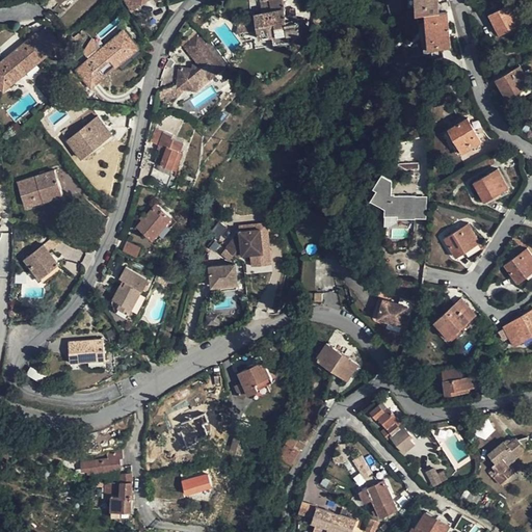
[(416,0),(417,12),(426,12),(429,48),(450,47),(447,11),(440,11),(437,0),(416,0)]
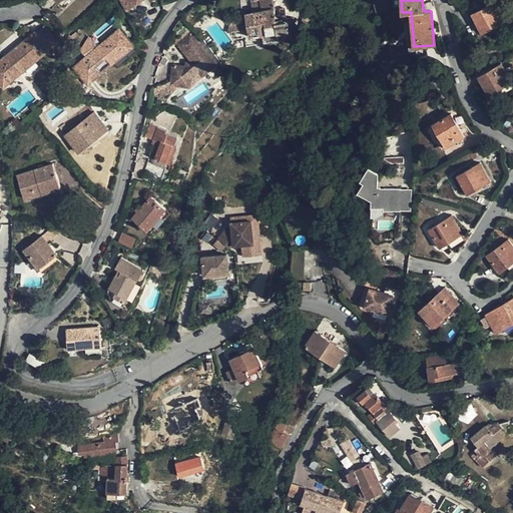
[(506,21),(496,1),(472,14),(482,34),(506,21)]
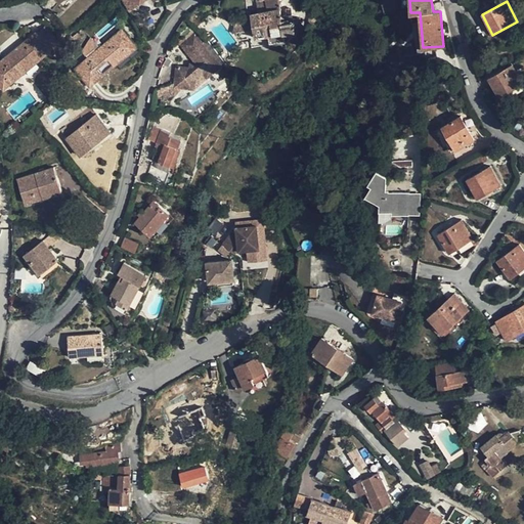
[(281,14),(280,8),(252,13),(256,37),(296,30),(292,12),(281,14)]
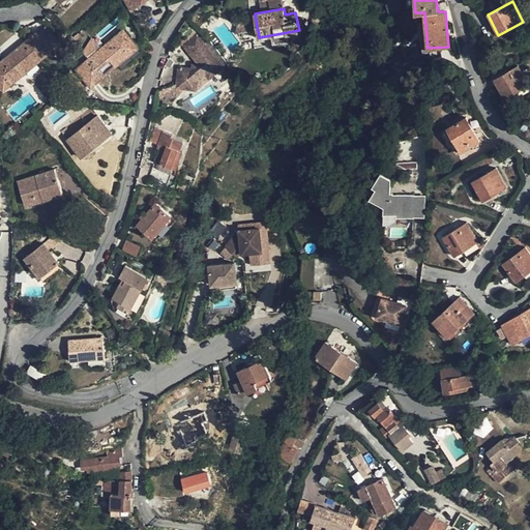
[(123,30),(100,49),(110,60),(115,66),(138,48),(123,30)]
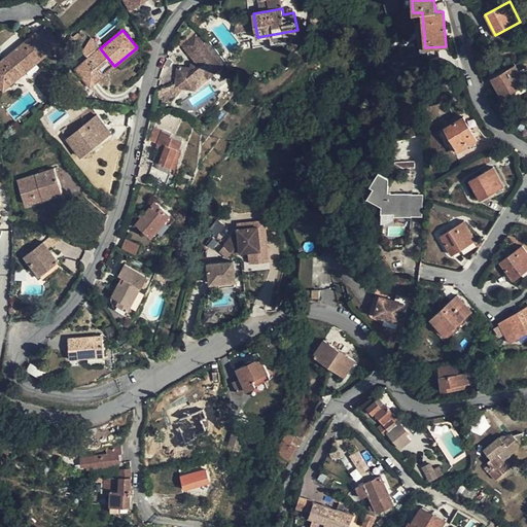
[(50,50),(36,33),(0,62),(0,85),(3,90),(50,50)]
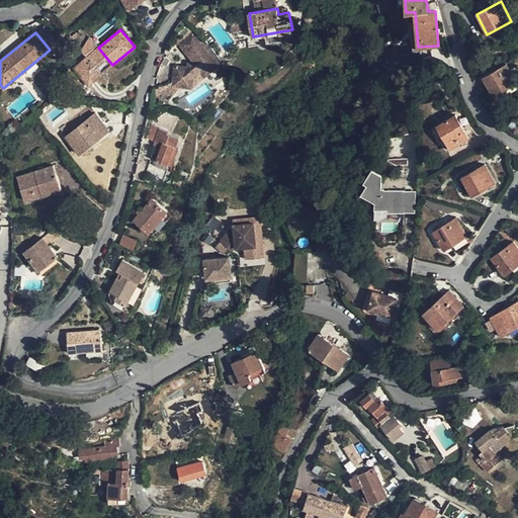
[(188,64),(188,67),(175,66),(173,85),(192,87),(194,77),(201,71),(205,76),(217,66),(190,34),(179,45),(193,62),(188,64)]
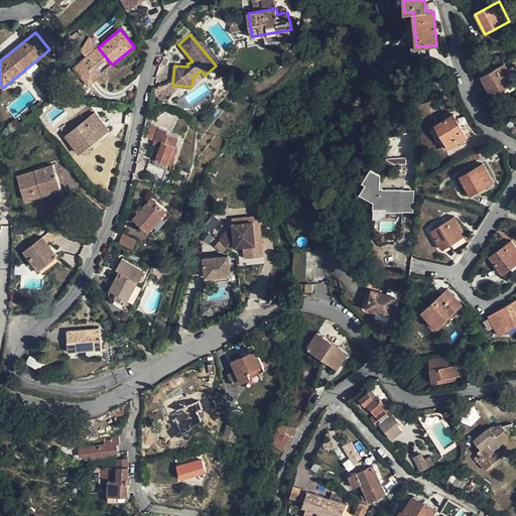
[(97,67),(107,58),(98,47),(88,56),(97,67)]
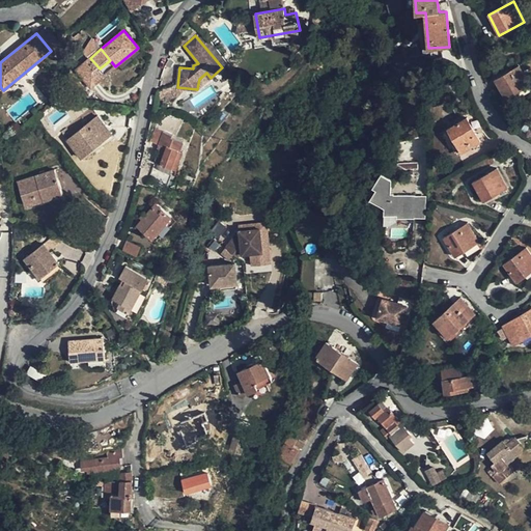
[(105,76),(100,68),(90,58),(77,70),(91,87),(105,76)]
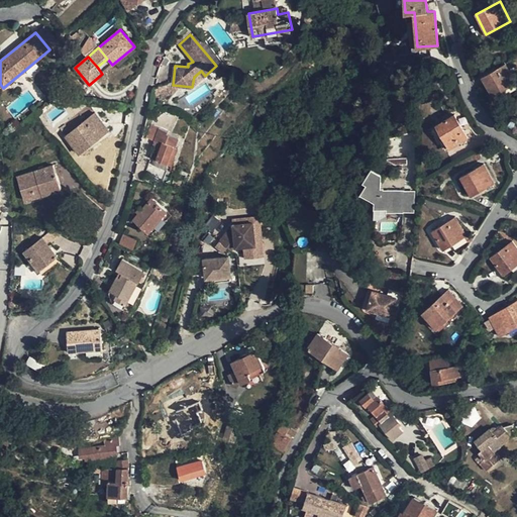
[(516,82),(505,64),(481,78),(493,96),(516,82)]
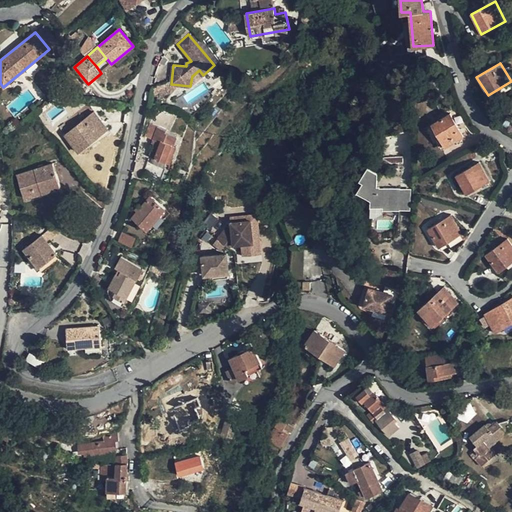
[(107,128),(95,111),(66,134),(79,151),(107,128)]
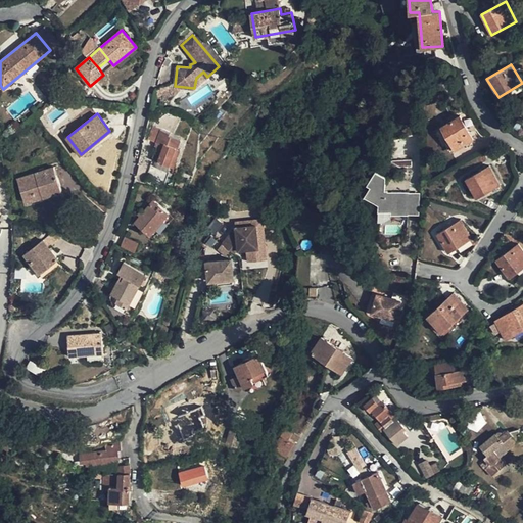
[(473,139),(460,115),(440,127),(454,150),(473,139)]
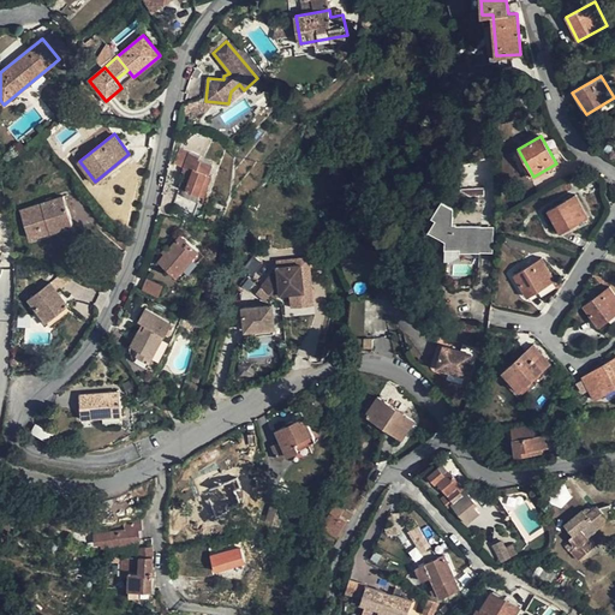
[(198,160),(199,156),(189,153),(184,167),(186,168),(179,186),(198,193),(207,173),(209,173),(213,165),(198,160)]
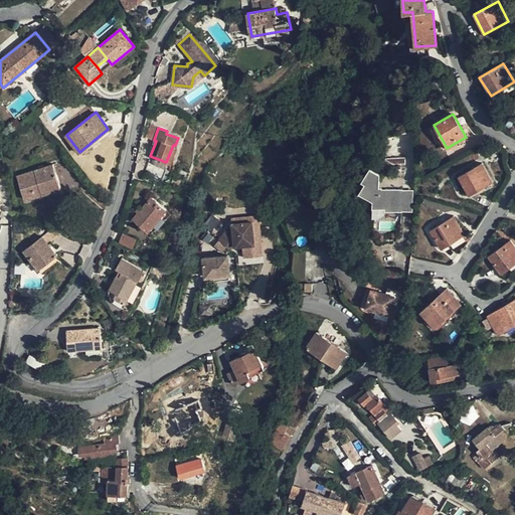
[(492,181),(481,163),(459,176),(470,194),(492,181)]
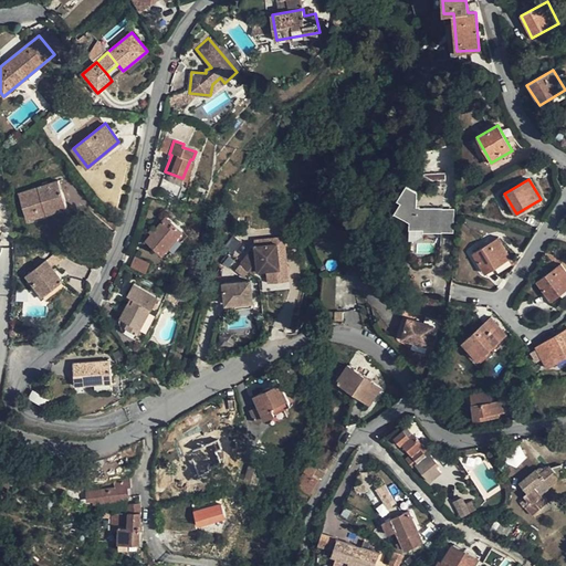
[(66,206),(58,180),(19,192),(27,219),(66,206)]
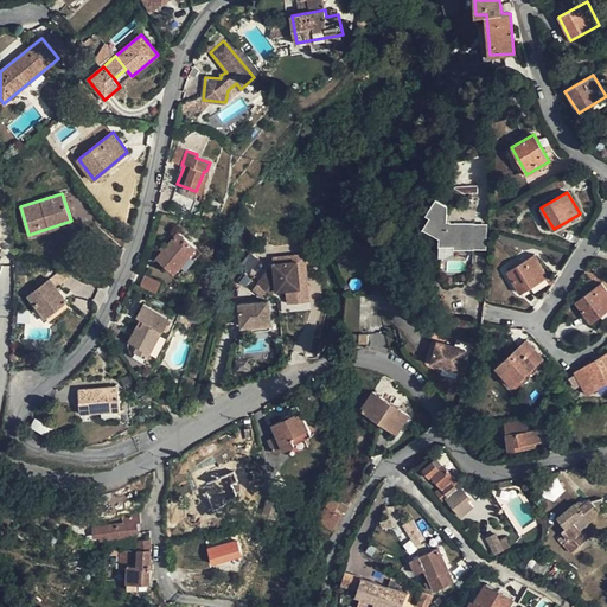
[(472,249),(473,223),(447,222),(447,205),(438,198),(427,213),(430,216),(422,227),(439,238),(438,244),(453,244),(453,249),(472,249)]
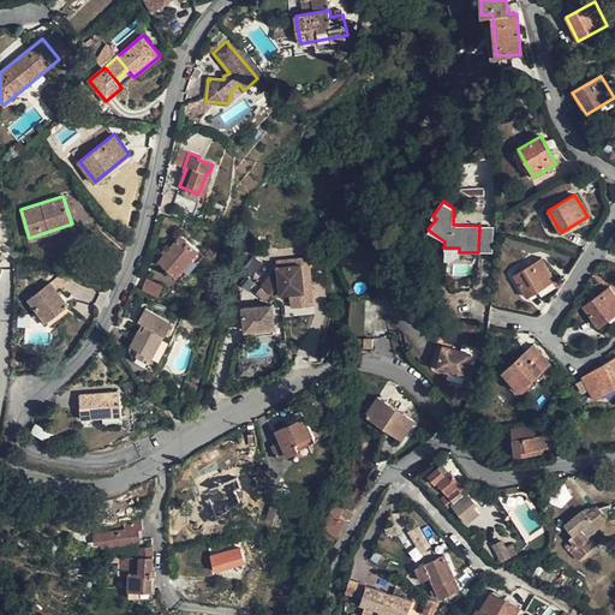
[(495,227),(479,226),(478,252),(494,254),(495,227)]
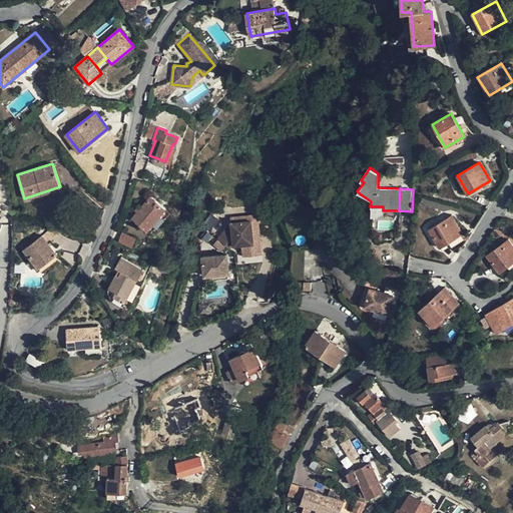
[(142,206),(137,212),(132,218),(147,230),(165,208),(151,196),(142,206)]
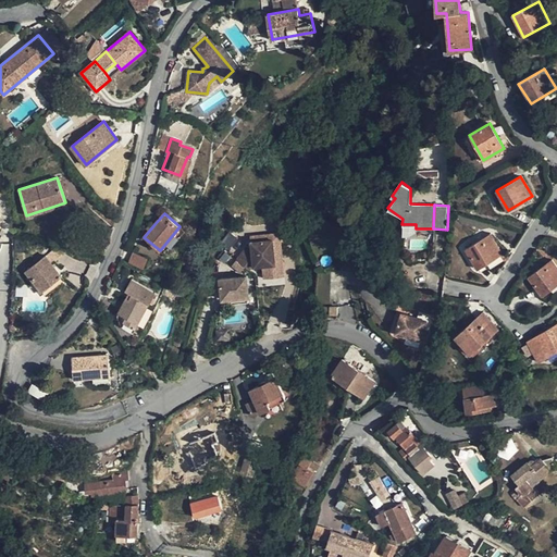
[(502,254),(490,234),(466,249),(477,268),(502,254)]
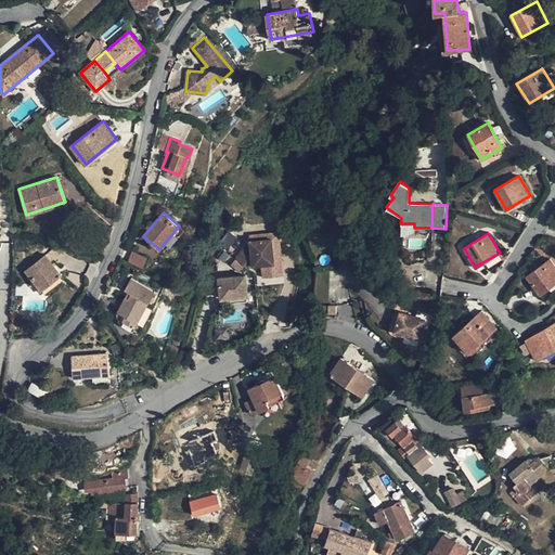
[(249,255),(244,250),(236,262),(247,271),(254,268),(274,266),(271,241),(249,243),(252,254),(249,255)]
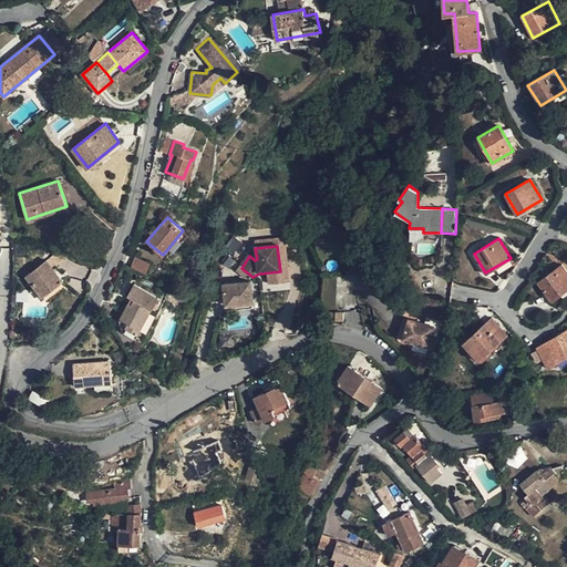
[(147,272),(151,263),(135,256),(131,266),(147,272)]
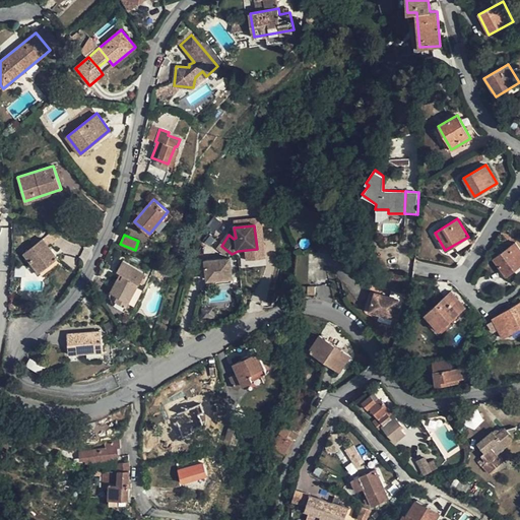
[(57,257),(43,239),(25,253),(40,270),(57,257)]
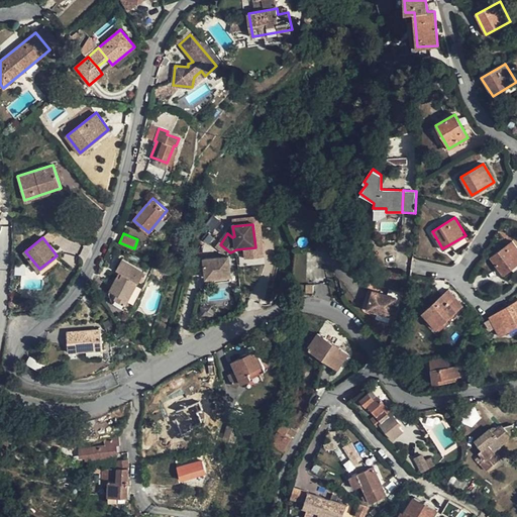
[(516,264),(516,248),(512,241),(490,256),(503,274),(516,264)]
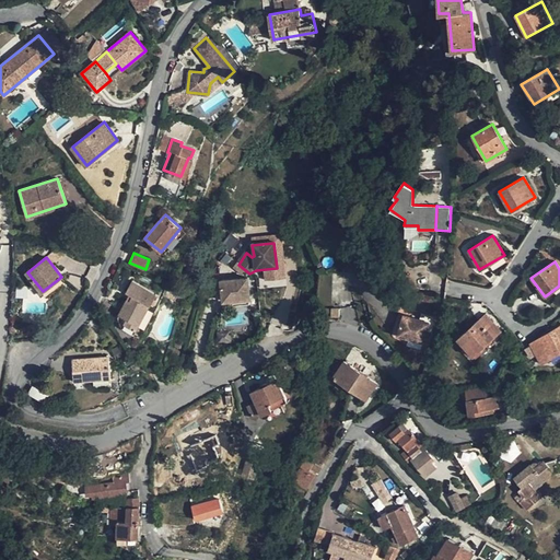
[(222,303),(232,303),(249,301),(246,279),(220,282),(222,303)]
